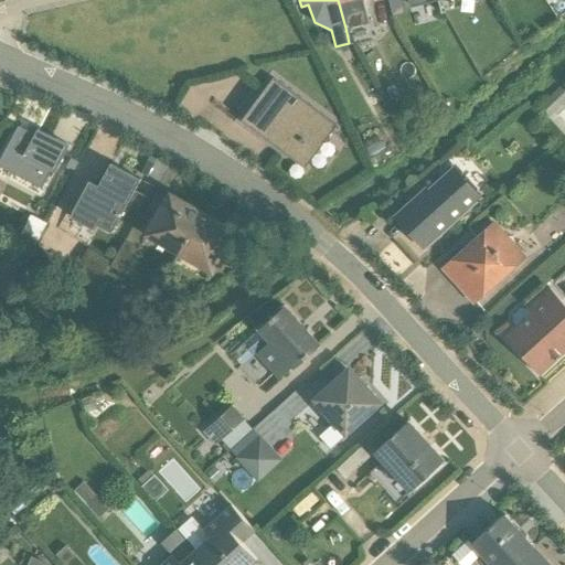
[(338,0),(345,28),(369,22),(363,0),(338,0)]
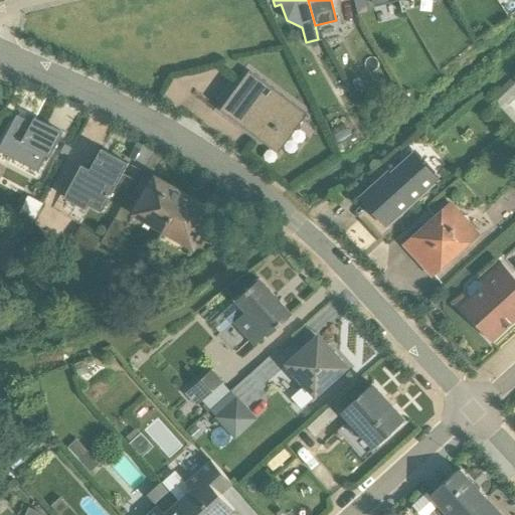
[(354,0),(357,15),(369,12),(366,0),(354,0)]
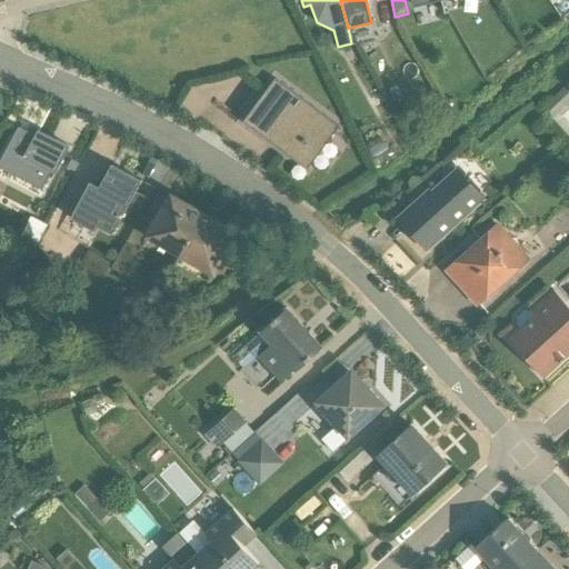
[(276,77),(242,120),(307,168),(339,125),(276,77)]
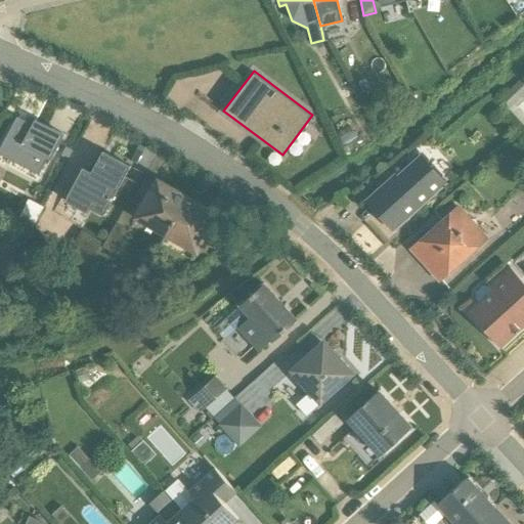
[(511,106),(523,93),(523,84),(519,79),(500,96),(511,106)]
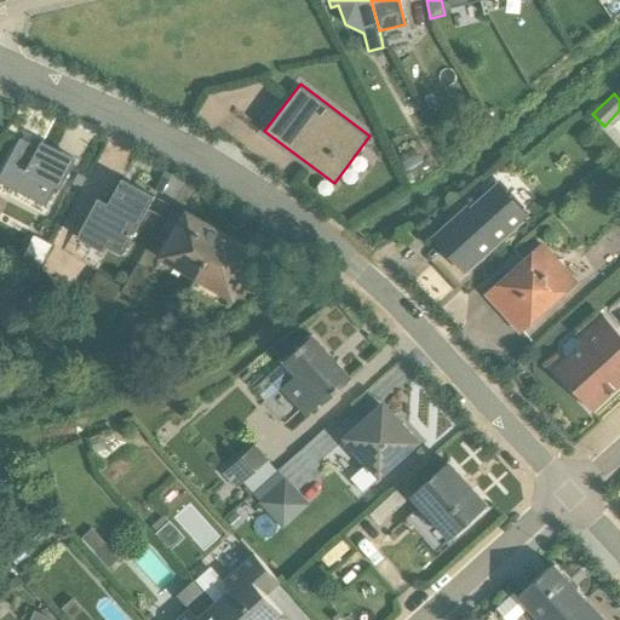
[(432,127),(438,139),(455,128),(448,118),(432,127)]
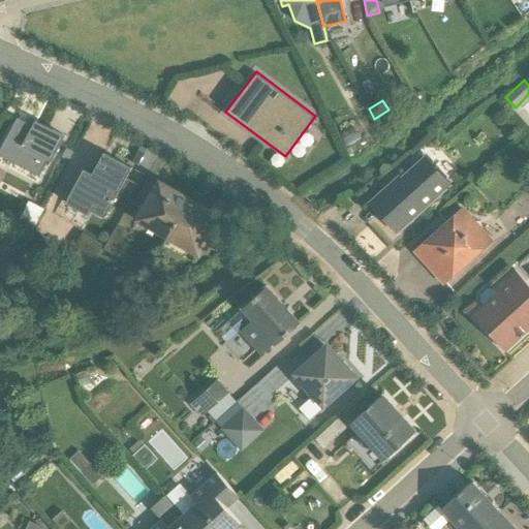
[(18,117),(0,151),(0,153),(39,174),(49,157),(52,159),(64,134),(35,119),(32,125),(18,117)]
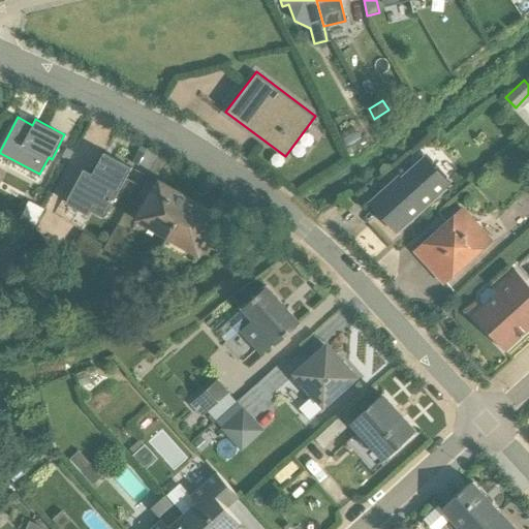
[(360,135),(353,125),(340,132),(346,143),(360,135)]
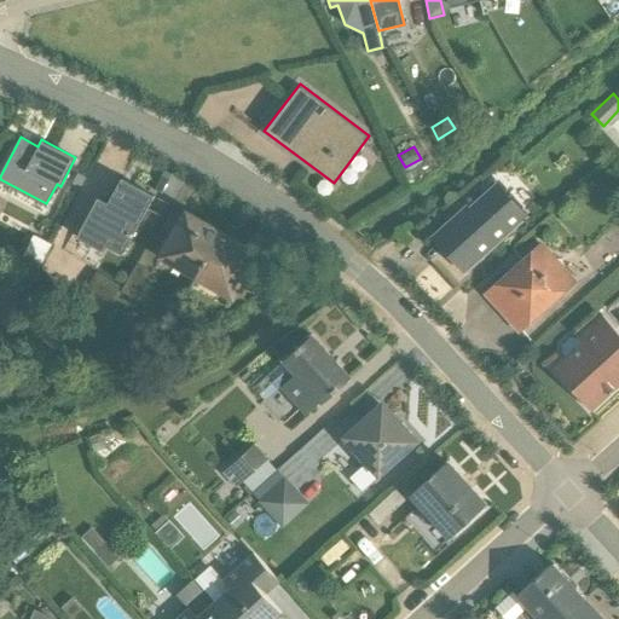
[(122,252),(154,195),(121,177),(108,201),(98,197),(79,235),(104,249),(108,244),(122,252)]
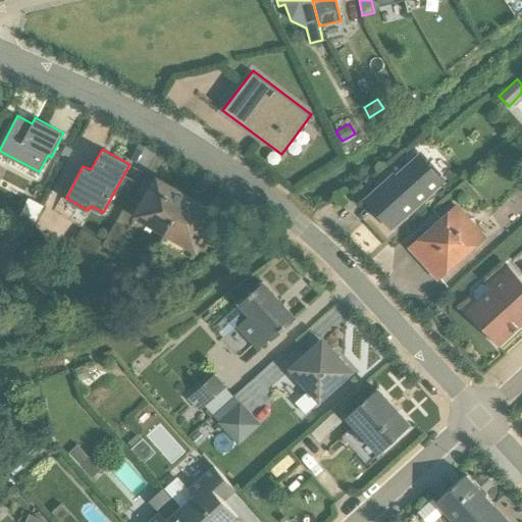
[(446,181),(426,159),(426,156),(421,150),(417,150),(406,159),(406,163),(396,172),(394,170),(363,198),(392,229),(446,181)]
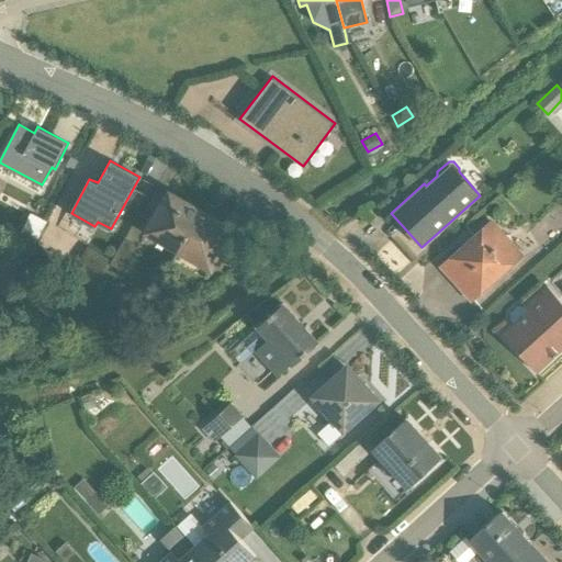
[(168,187),(143,232),(181,254),(206,209),(168,187)]
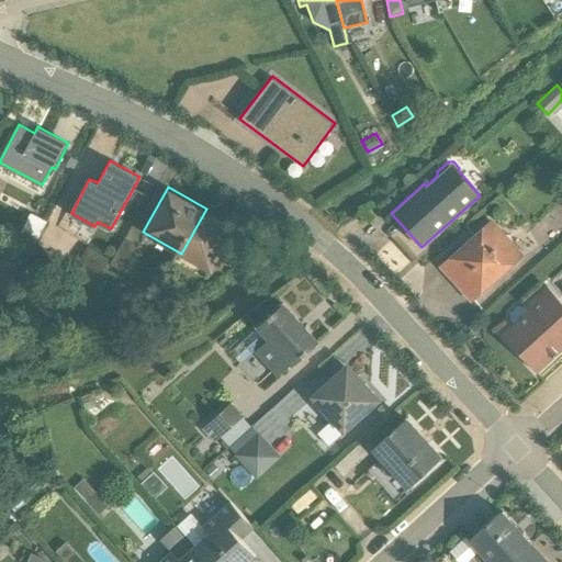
[(206,209),(181,254),(212,271),(220,258),(233,265),(247,238),(235,232),(238,227),(206,209)]
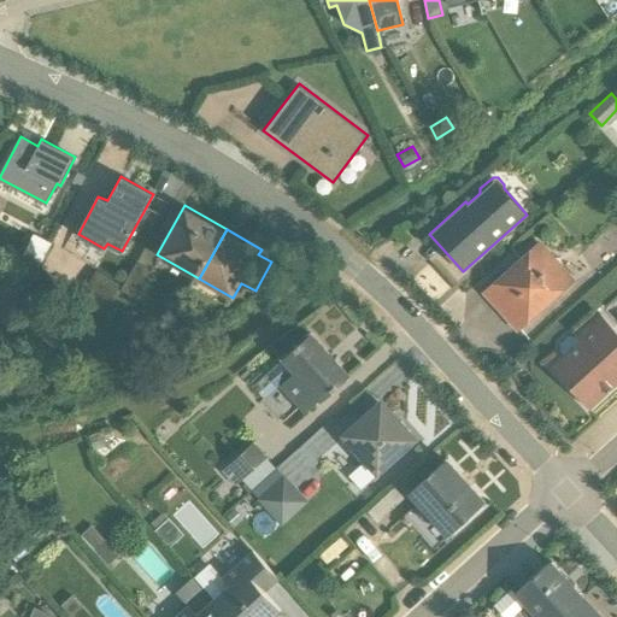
[(21,258),(40,268),(52,244),(34,234),(21,258)]
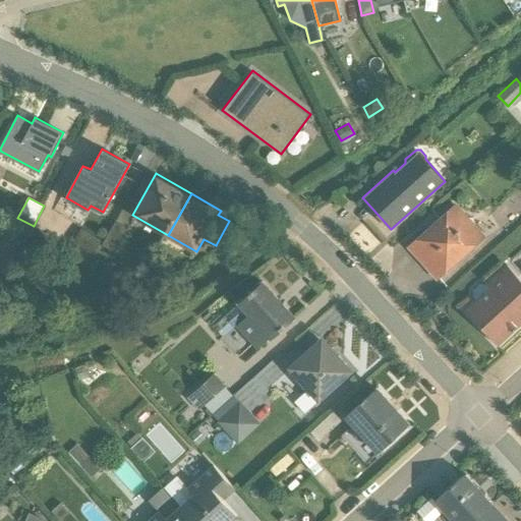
[(486,235),(456,201),(406,245),(437,279),(486,235)]
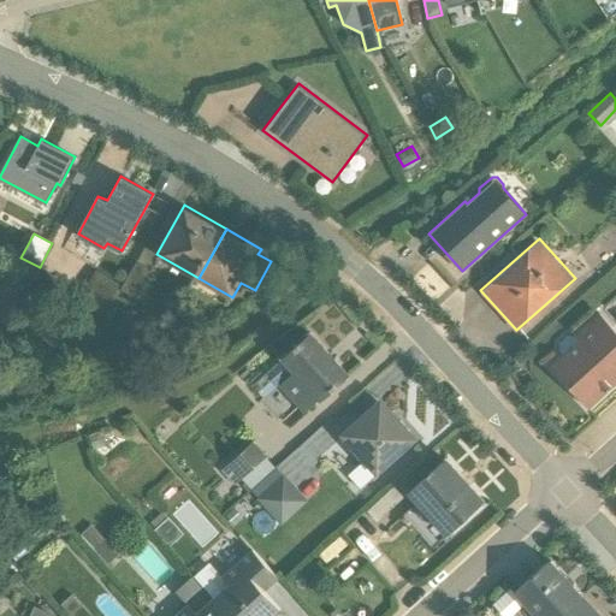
[(135,262),(123,285),(120,289),(135,297),(150,271),(135,262)]
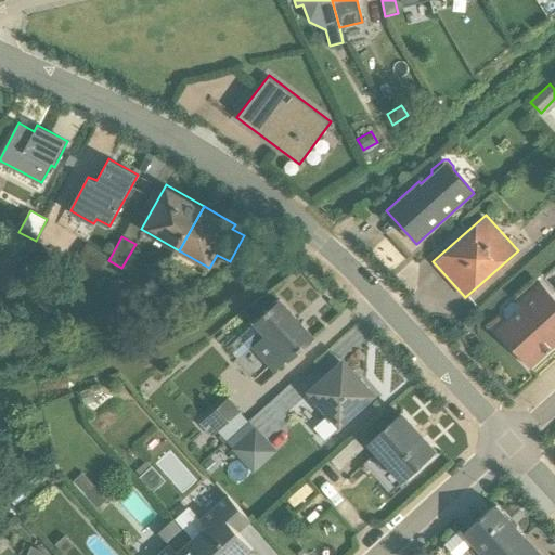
[(111,257),(86,243),(72,269),(95,282),(108,260),(111,257)]
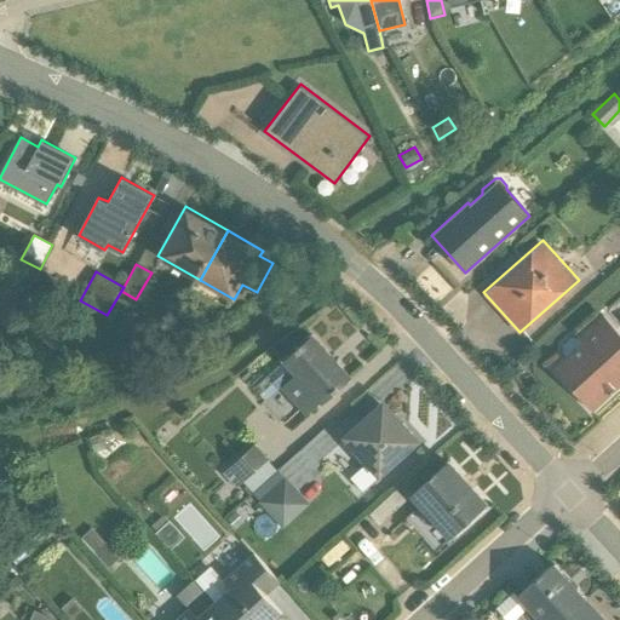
[(19,294),(3,283),(0,287),(0,308),(7,313),(19,294)]
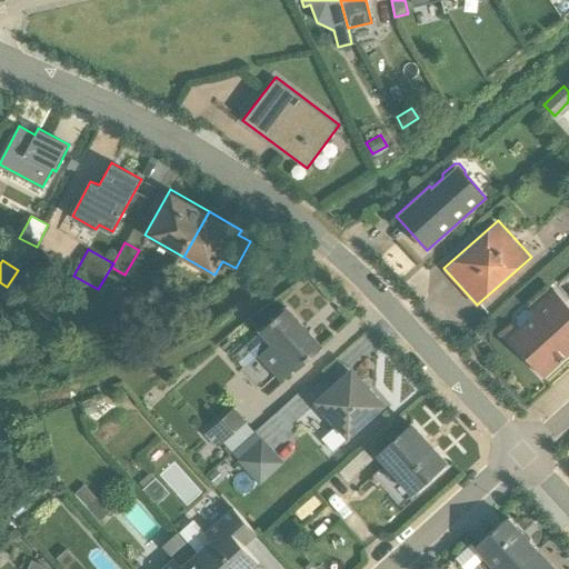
[(568,305),(553,288),(531,309),(526,309),(517,317),(517,322),(519,326),(507,337),(542,376),(568,351),(568,305)]
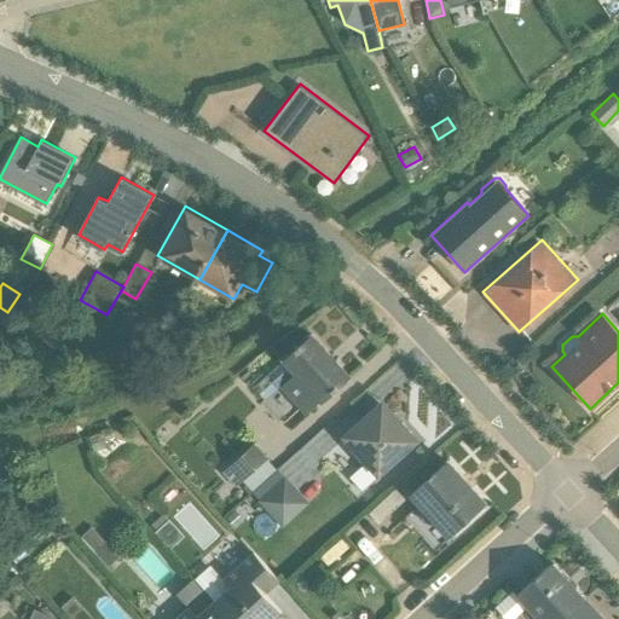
[(352,375),(313,331),(283,359),(295,372),(281,386),(306,414),(319,400),(322,403),(352,375)]
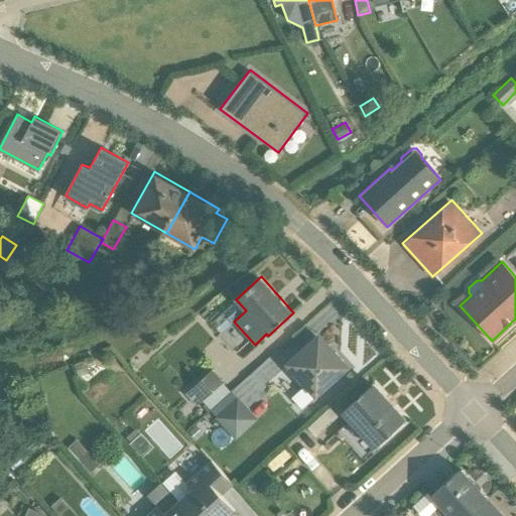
[(246,310),(236,299),(212,321),(222,333),(234,321),(246,310)]
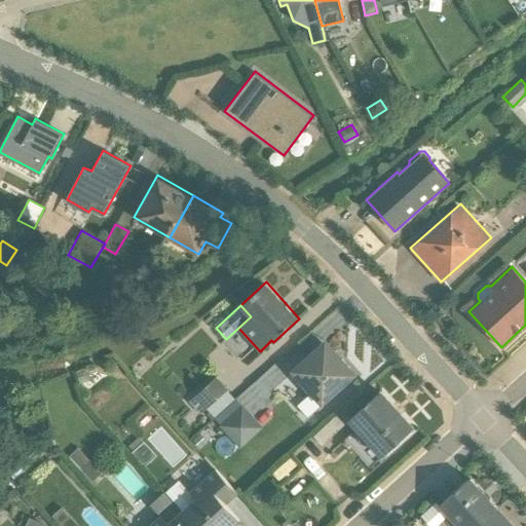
[(358,374),(326,338),(290,370),(298,379),(296,381),(307,393),(309,391),(322,406),(358,374)]
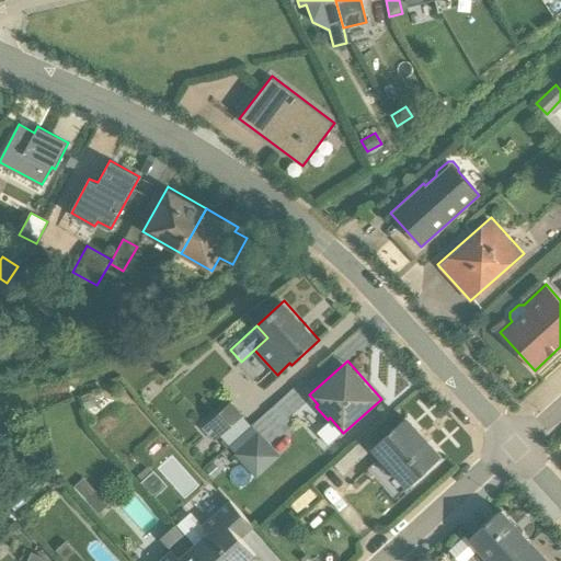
[(231,400),(201,427),(214,441),(220,435),(228,444),(250,425),(242,415),(243,414),(231,400)]
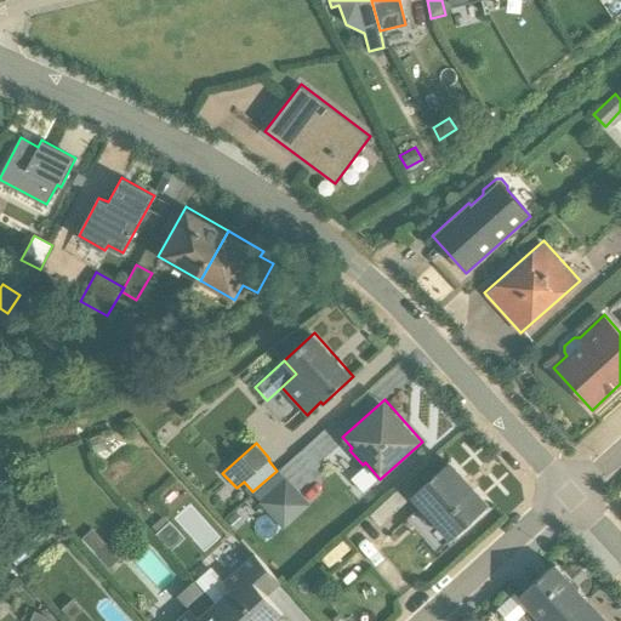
[(488,505),(449,461),(411,495),(412,495),(408,500),(417,511),(422,507),(426,511),(425,512),(425,513),(423,514),(423,517),(423,518),(425,520),(426,522),(427,523),(428,523),(429,523),(431,523),(433,523),(434,523),(434,522),(436,522),(450,539),(488,505)]
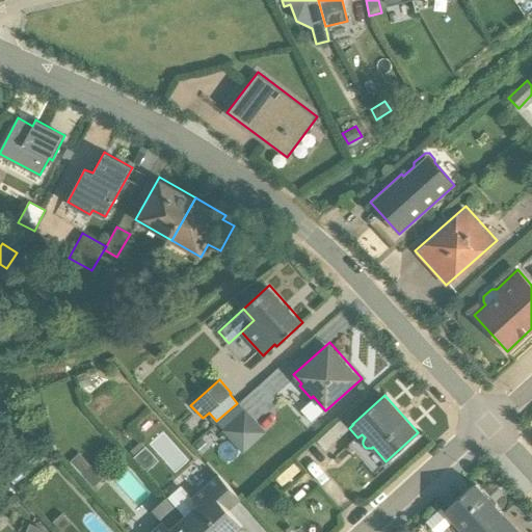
[(221,430),(243,453),(265,431),(243,408),(221,430)]
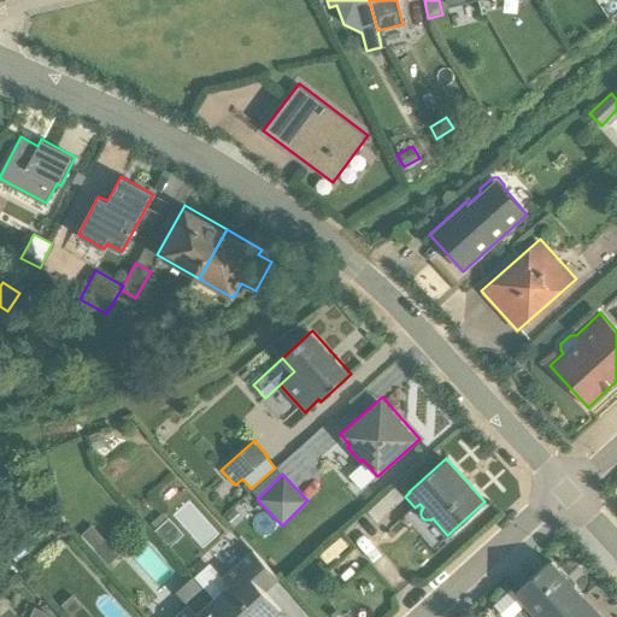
[(394,487),(368,511),(377,521),(404,497),(394,487)]
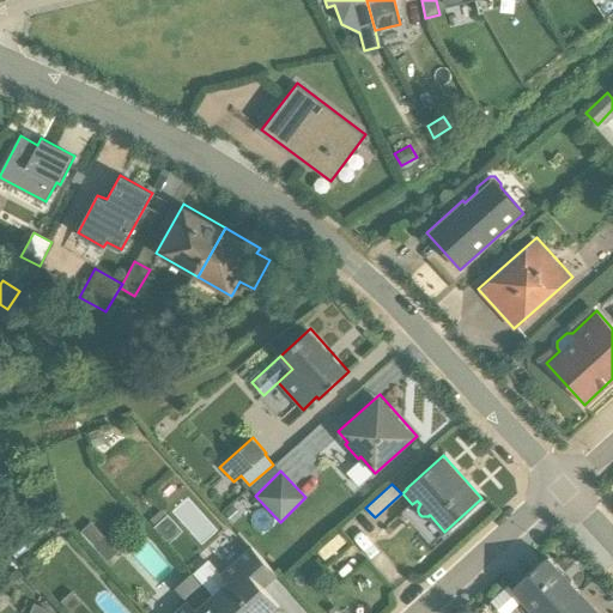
[(153,526),(169,542),(183,529),(168,514),(165,515),(161,509),(150,519),(156,525),(153,526)]
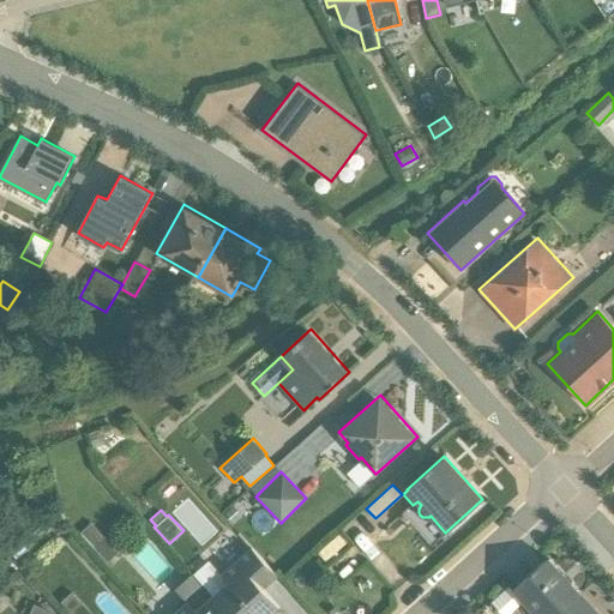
[(80,533),(107,561),(118,551),(91,522),(80,533)]
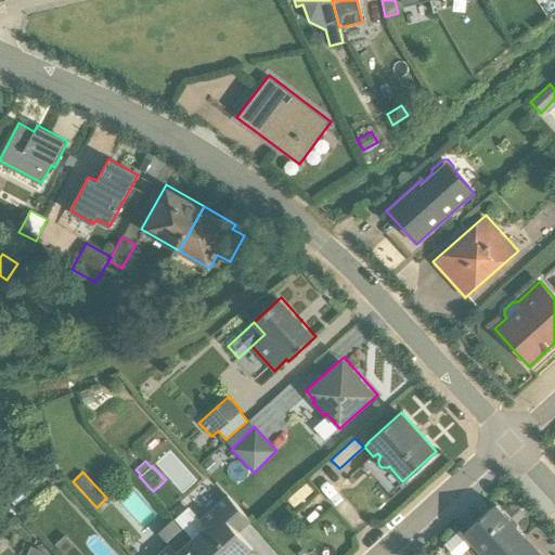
[(191,538),(206,554),(244,554),(252,549),(237,532),(250,520),(227,494),(201,518),(188,505),(173,518),(191,538)]
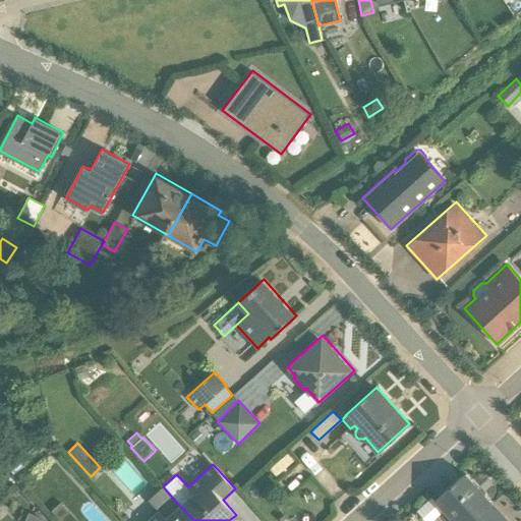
[(453,520),(472,520),(493,503),(465,473),(435,500),(444,510),(443,511),(442,513),(442,515),(442,517),(442,518),(444,520),(452,520),(453,520)]
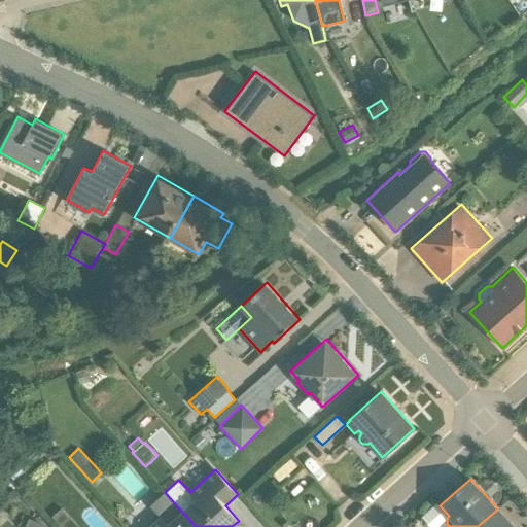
[(431,526),(435,526),(449,516),(440,505),(436,501),(421,516),(431,526)]
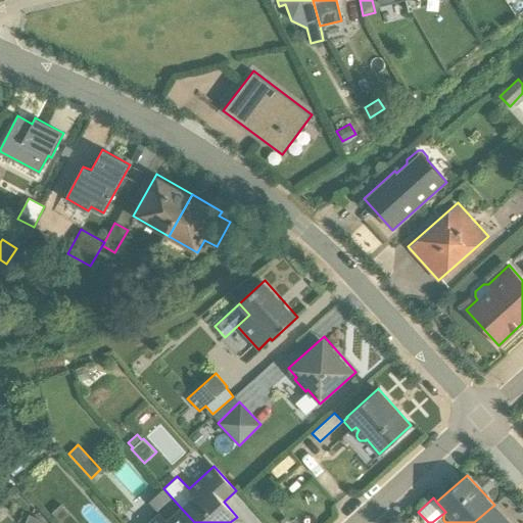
[(510,522),(494,505),(474,522),(510,522)]
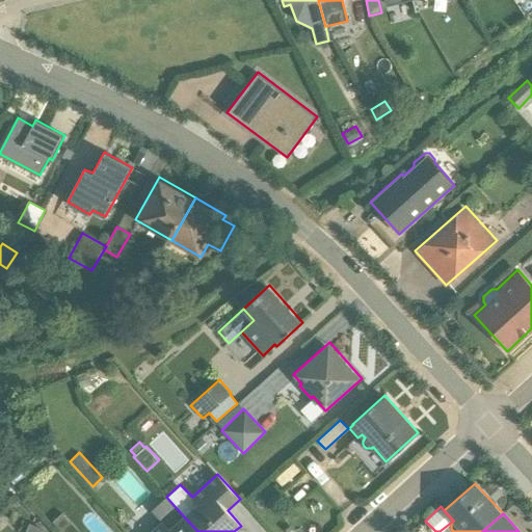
[(197,531),(183,515),(169,528),(162,521),(148,531),(197,531)]
